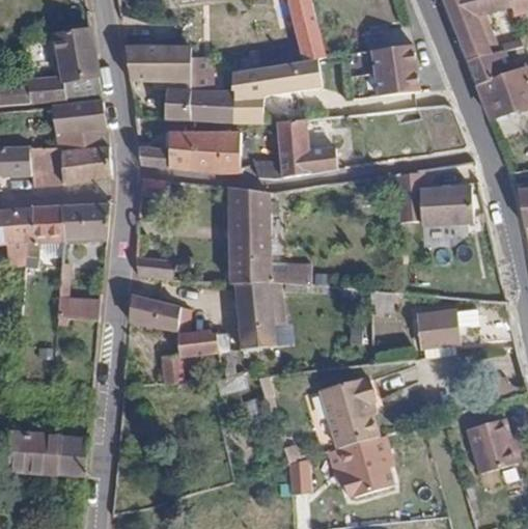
[(172,0),(172,1),(181,0),(286,0),(302,61),(315,58),(325,56),(309,0),(172,0)]
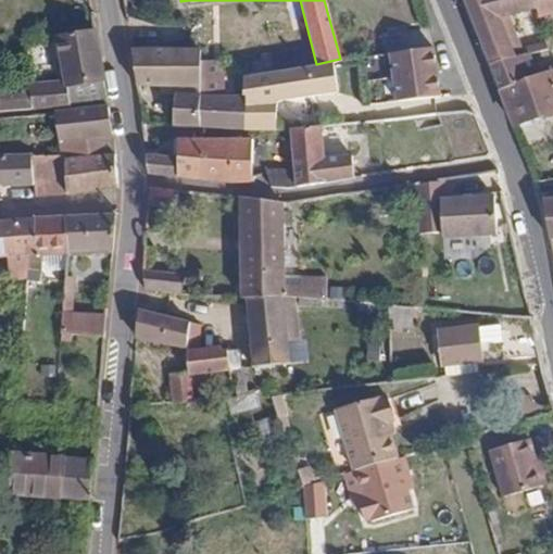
[(463,0),(484,50),(489,63),(522,54),(513,32),(504,35),(497,16),(505,13),(535,7),(532,0),(463,0)]
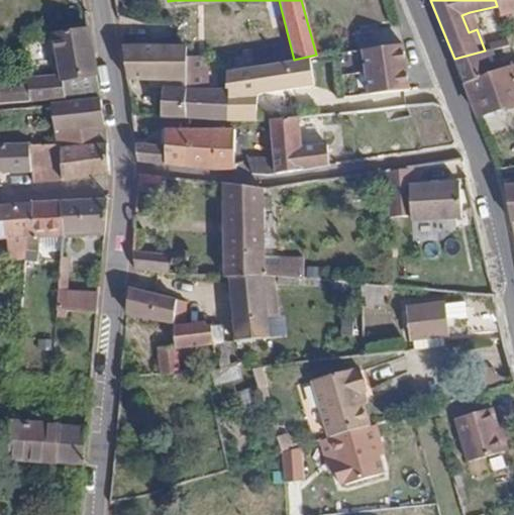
[(495,0),(497,6),(499,14),(513,10),(513,0),(495,0)]
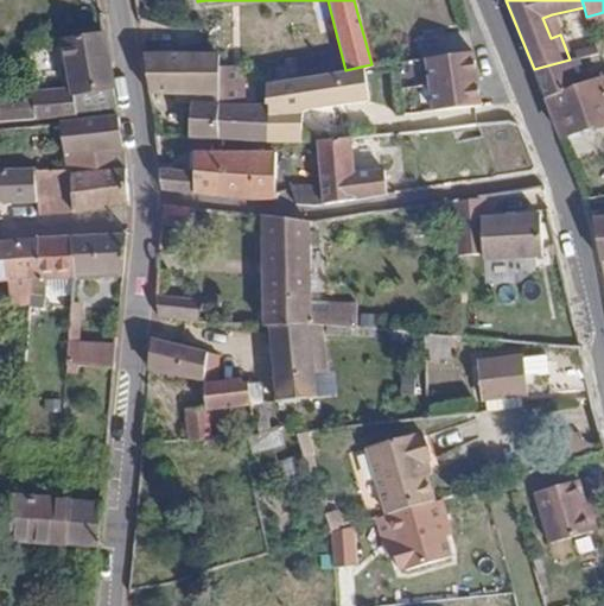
[(551,38),(560,35),(552,14),(542,18),(551,38)]
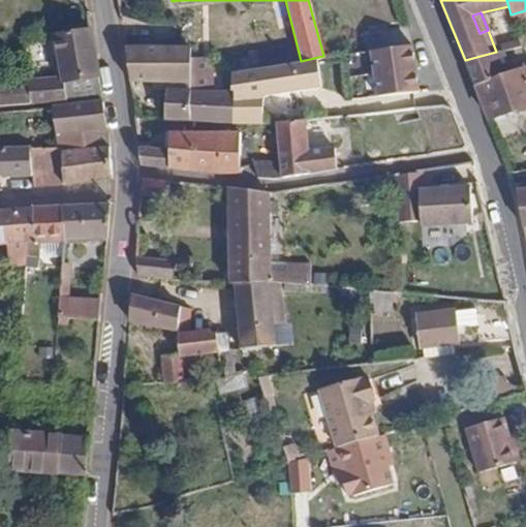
[(369,50),(410,44),(405,25),(360,31),(364,51),(369,50)]
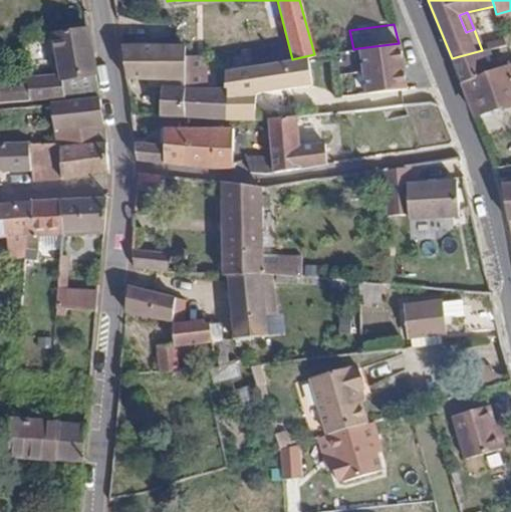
[(26,87),(27,100),(97,92),(86,28),(52,34),(59,75),(25,78),(26,87)]
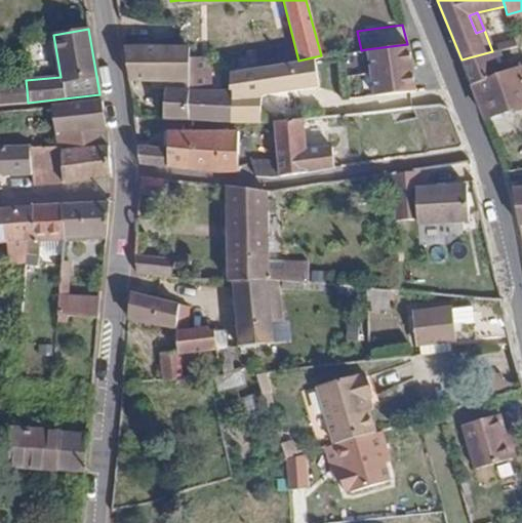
[(373,94),(413,90),(407,44),(366,49),(373,94)]
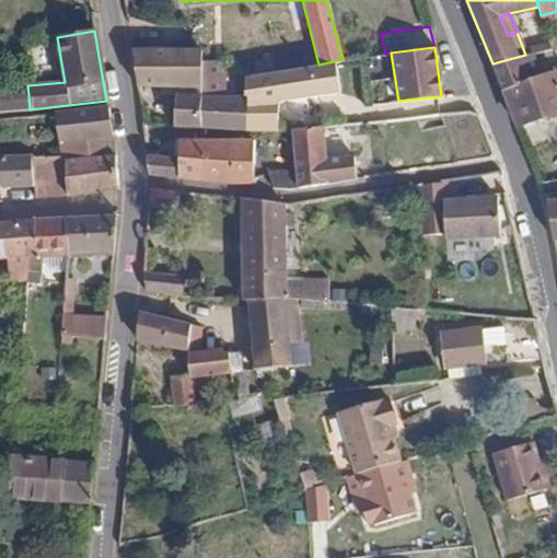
[(199,50),(129,49),(135,85),(158,84),(158,93),(174,93),(172,126),(200,125),(199,95),(199,50)]
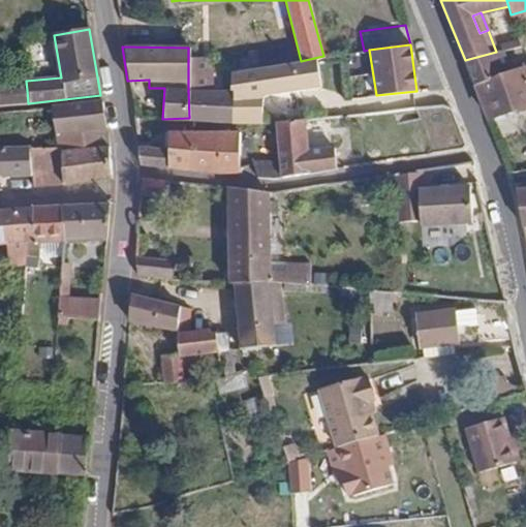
[(496,52),(465,60),(467,67),(473,84),(506,73),(505,68),(500,51),(496,52)]
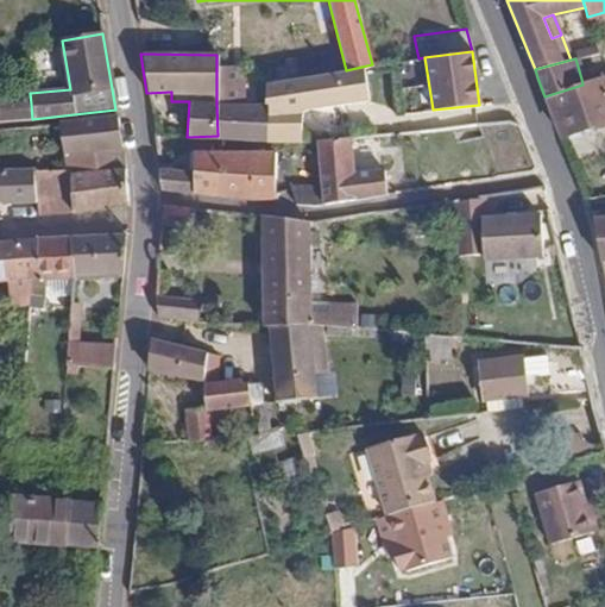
[(367,100),(361,67),(346,70),(264,82),(263,104),(268,105),(265,139),(300,142),(300,141),(301,110),(367,100)]
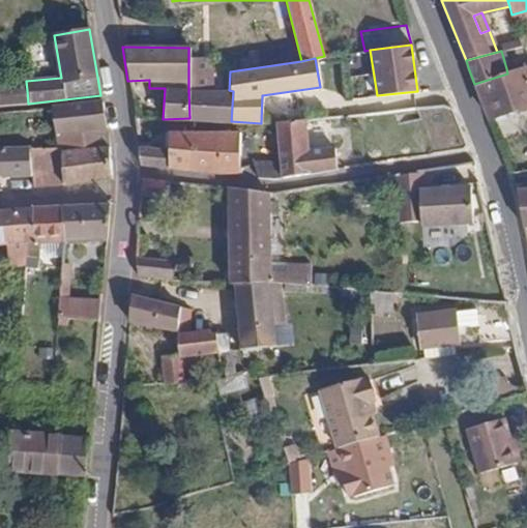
[(506,68),(507,74),(523,67),(522,63),(506,68)]
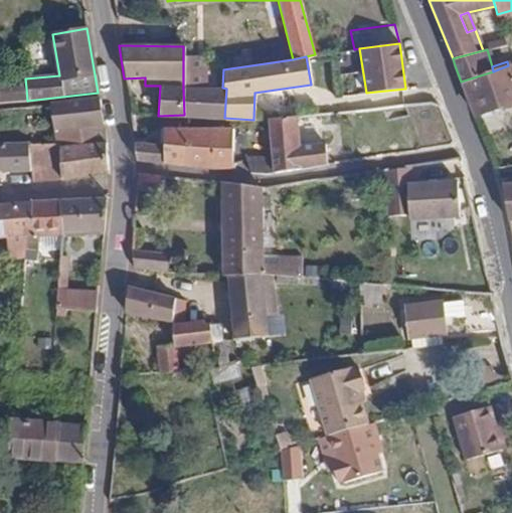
[(493,71),(461,81),(474,115),(511,102),(511,64),(508,65),(493,71)]
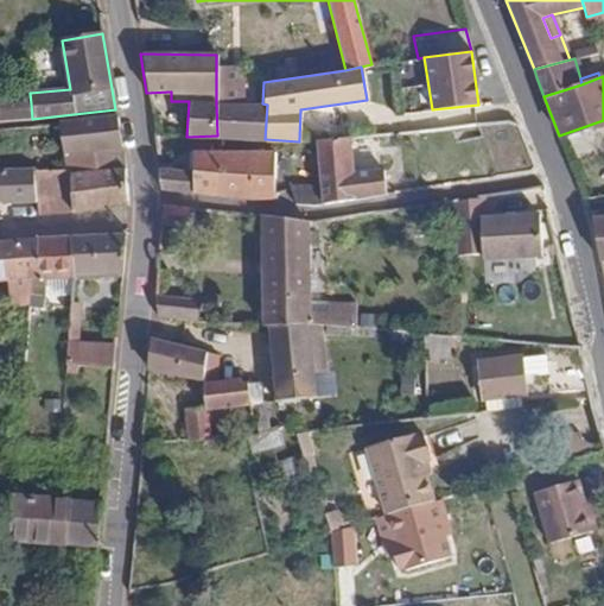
[(0,121),(32,119),(31,103),(0,106),(0,121)]
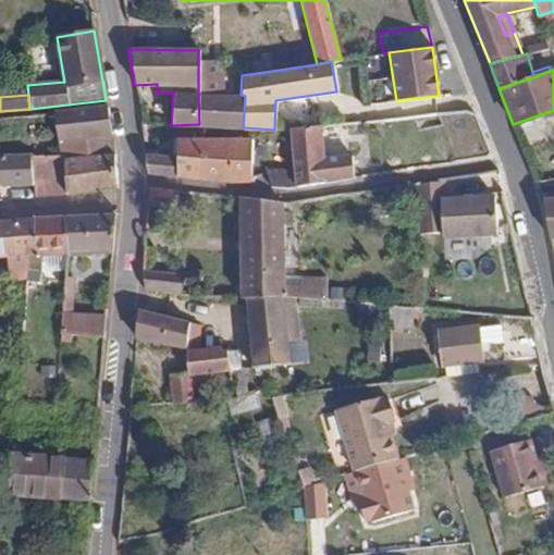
[(245,96),(241,95),(198,95),(199,124),(201,124),(243,127),(245,96)]
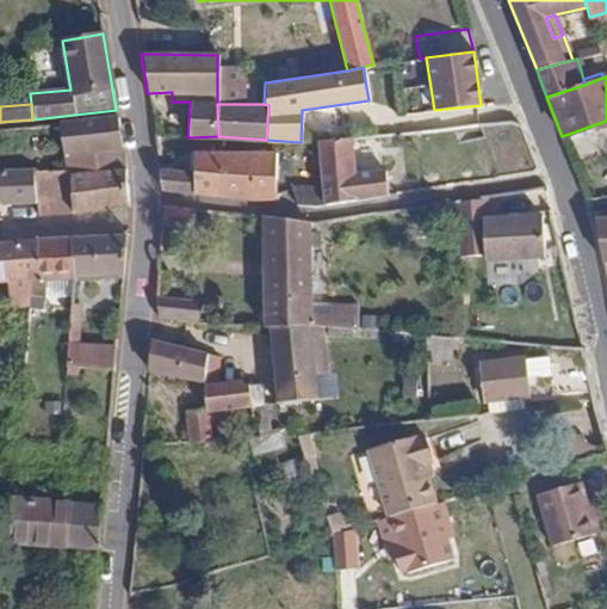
[(116,117),(57,123),(63,180),(69,200),(70,211),(70,213),(93,209),(128,204),(124,168),(116,117)]
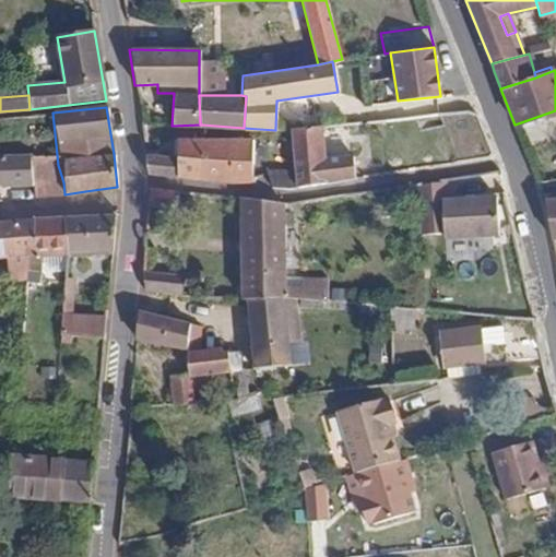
[(465,109),(434,114),(451,163),(485,157),(491,152),(475,110),(465,109)]
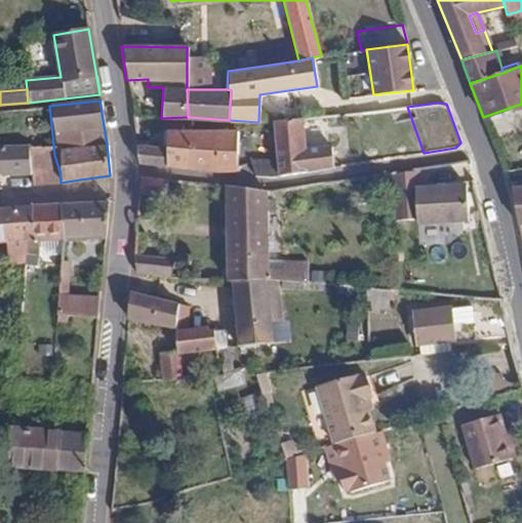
[(276,159),(278,175),(332,167),(330,146),(303,148),(300,118),(272,120),(273,122),(276,159)]
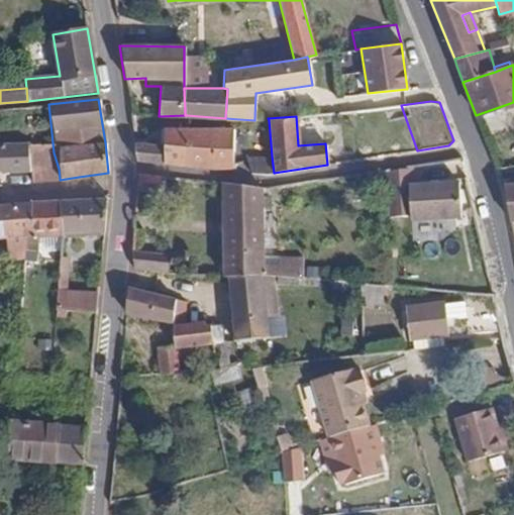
[(163,145),(133,143),(135,160),(186,166),(185,128),(163,127),(163,145)]
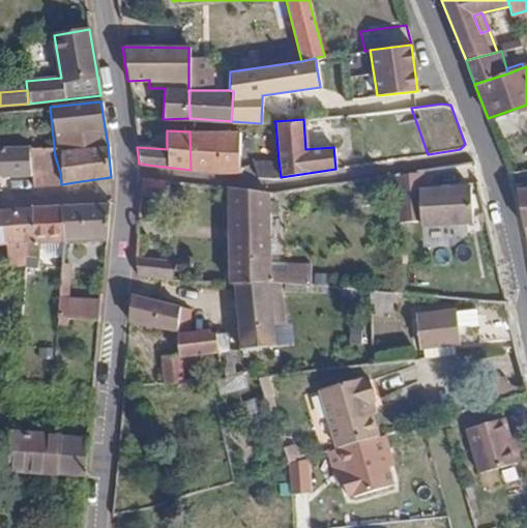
[(189,132),(191,170),(216,173),(238,172),(238,132),(191,130),(189,132)]
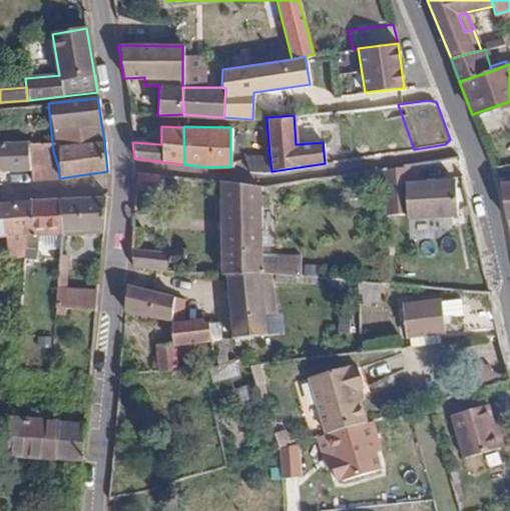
[(48,178),(59,177),(58,167),(53,151),(50,148),(28,149),(29,169),(29,179),(48,178)]
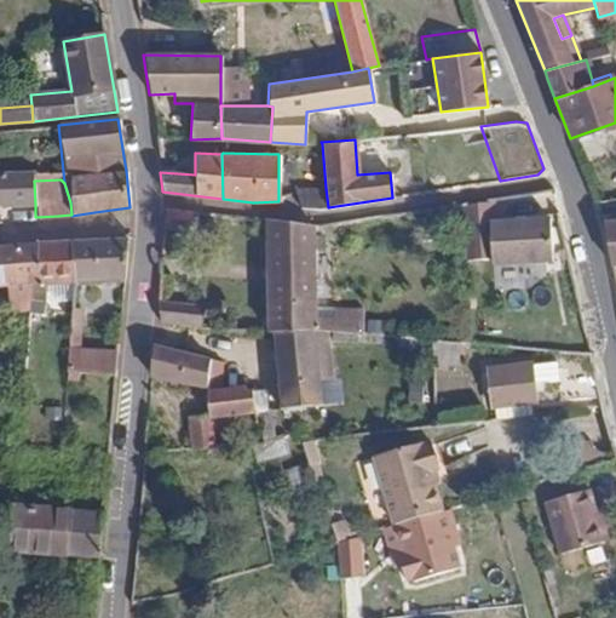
[(34,181),(0,181),(0,205),(1,206),(10,206),(35,205),(34,181)]
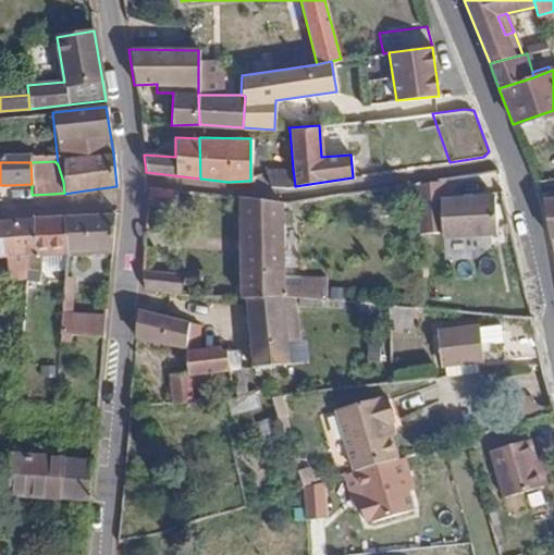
[(263,169),(269,186),(286,187),(295,186),(293,169),(263,169)]
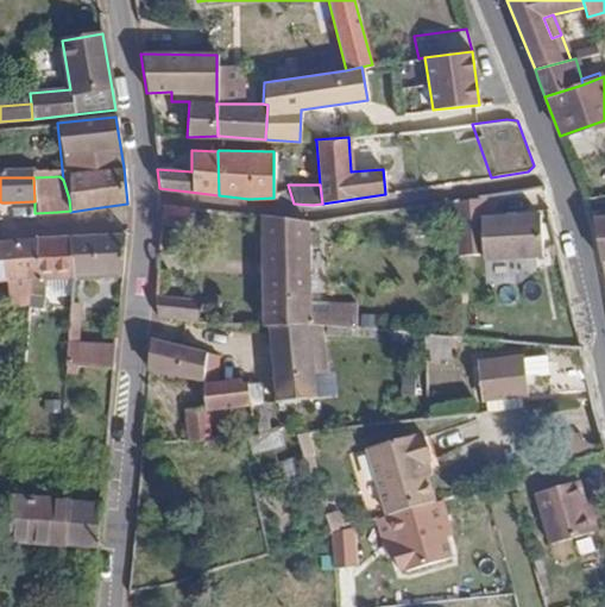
[(539,213),(484,218),(483,194),(451,199),(457,257),(483,254),(484,260),(542,255),(539,213)]
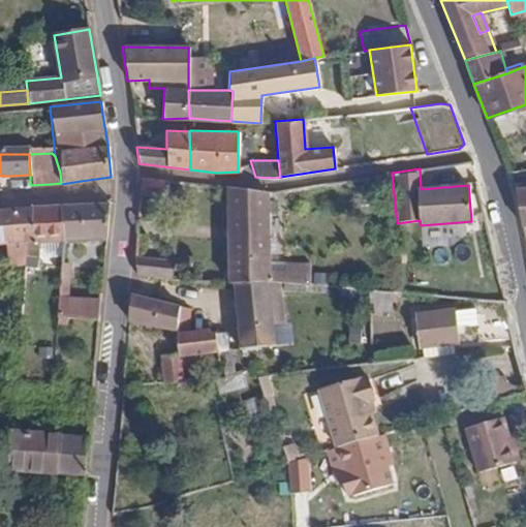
[(140,177),(138,193),(161,196),(162,186),(162,179),(140,177)]
